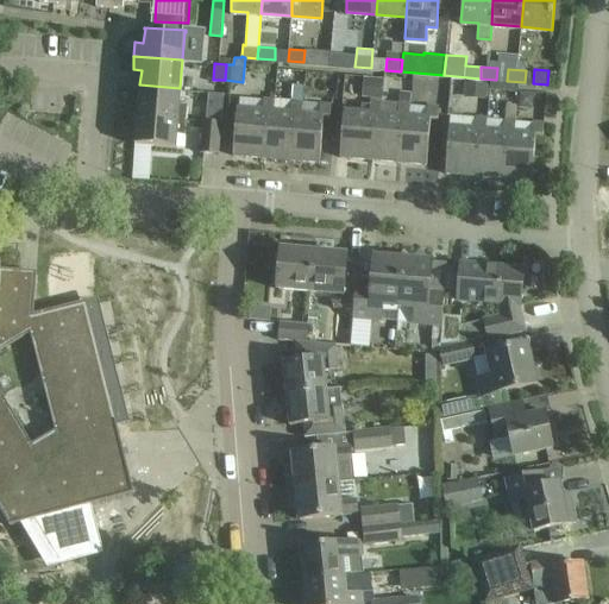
[(322,82),(334,83),(336,74),(325,73),(322,82)]
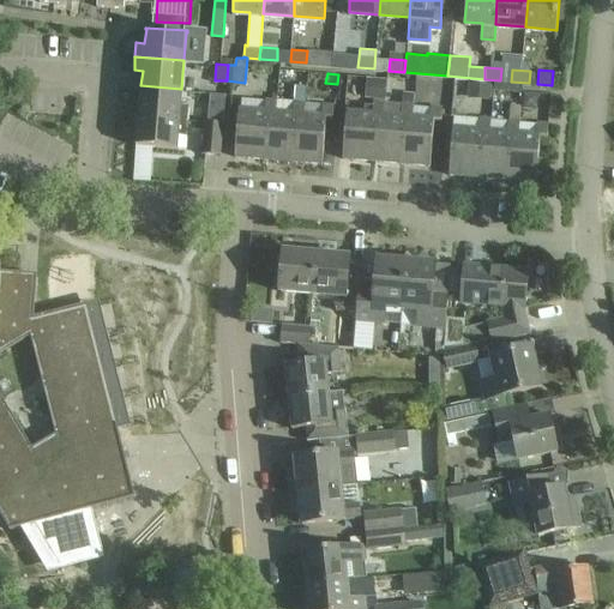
[(386,77),(367,74),(365,95),(385,97),(386,77)]
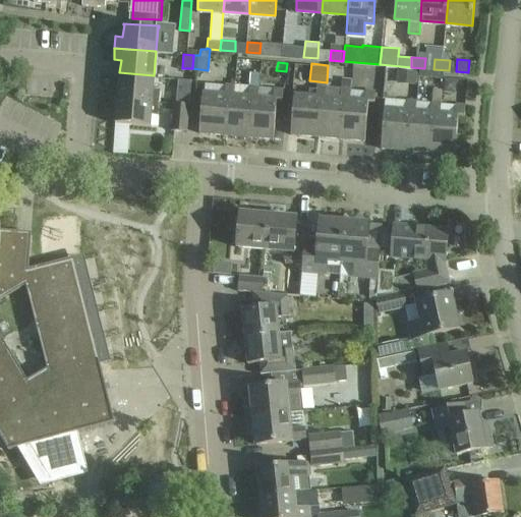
[(397,79),(415,80),(416,69),(398,68),(397,79)]
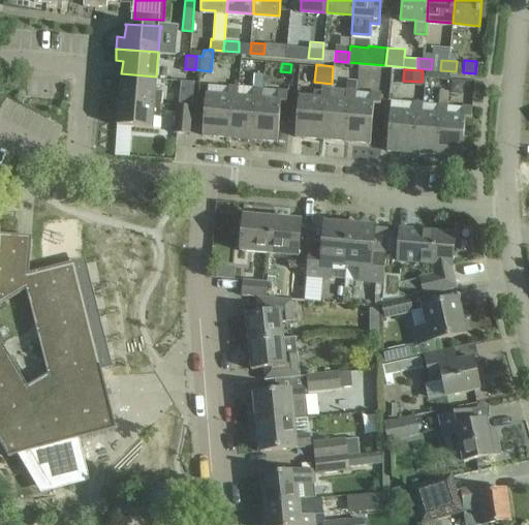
[(254,72),(253,86),(256,86),(262,87),(263,73),(254,72)]
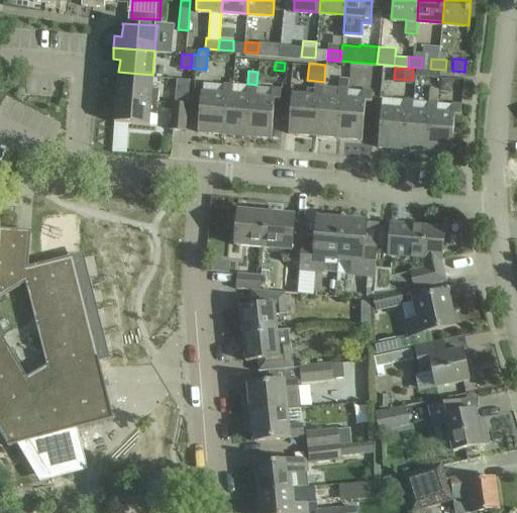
[(152,75),(118,72),(117,85),(110,84),(109,95),(158,99),(159,85),(152,85),(152,75)]
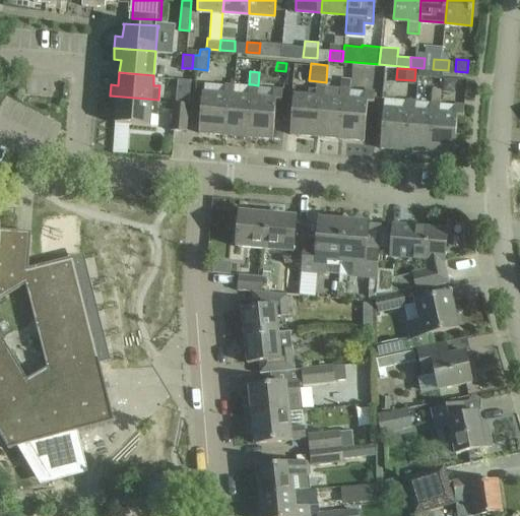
[(340,78),(340,86),(349,87),(350,79),(340,78)]
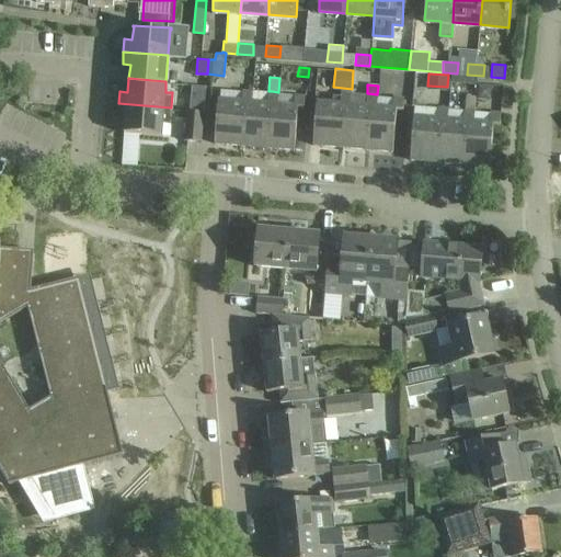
[(242,90),(220,88),(220,98),(218,97),(218,98),(214,140),(241,143),(244,100),(251,100),(252,90),(242,89),(242,90)]
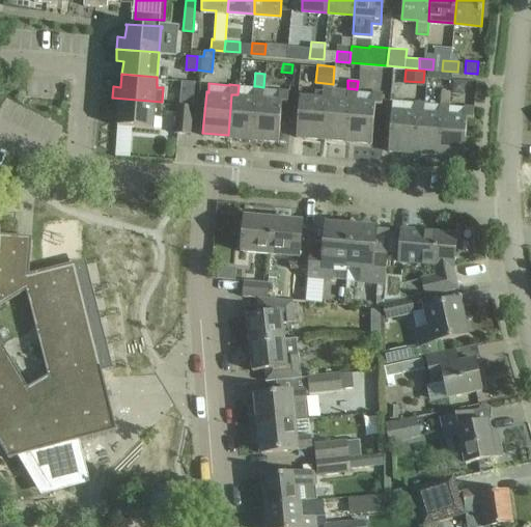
[(231,94),(228,135),(253,137),(256,95),(262,96),(263,87),(257,86),(254,86),(253,95),(238,94),(231,94)]
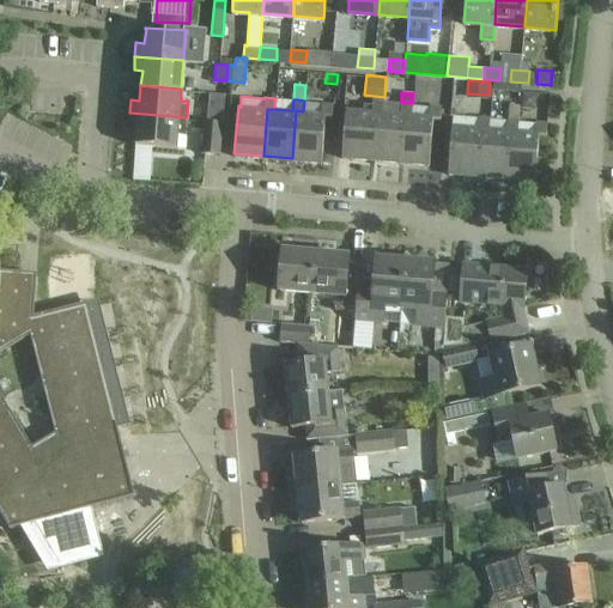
[(375,110),(383,111),(383,101),(372,99),(372,103),(364,102),(364,110),(346,109),(343,156),(371,158),(375,110)]
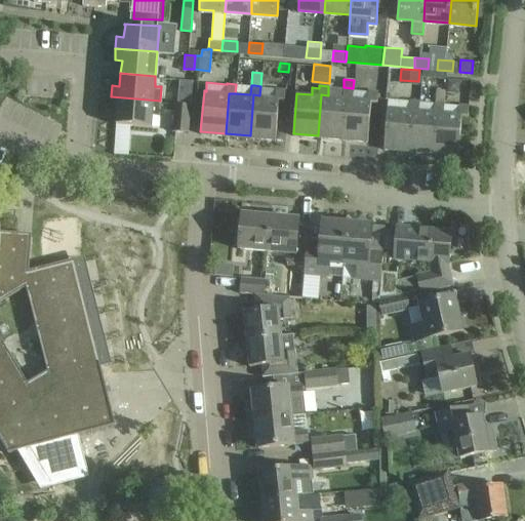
[(352,97),(353,88),(344,87),(328,86),(328,95),(321,95),(318,135),(342,137),(346,97),(352,97)]
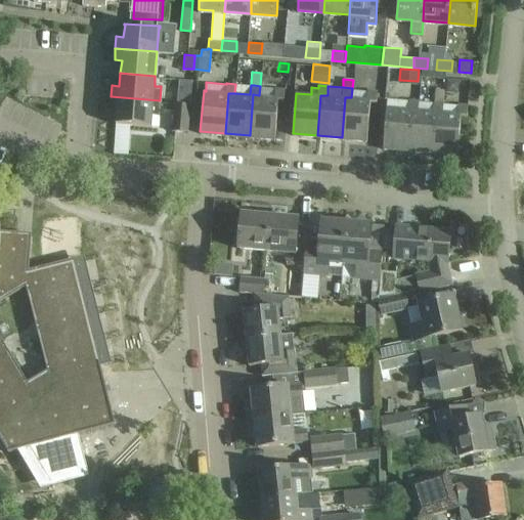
[(253,94),(250,135),(274,137),(278,97),(285,98),(286,88),(275,87),(274,96),(259,95),(253,94)]
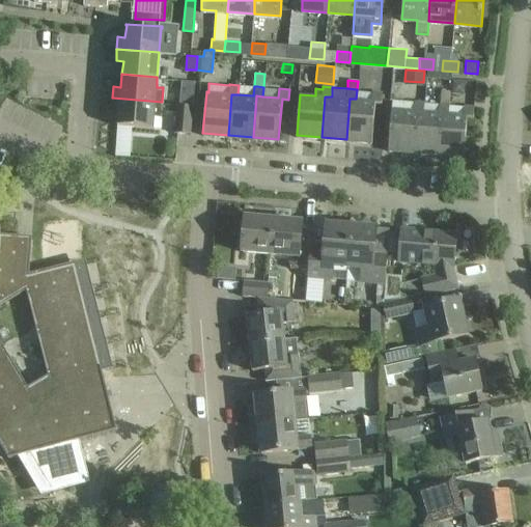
[(177,103),(193,105),(194,90),(185,89),(184,101),(177,101),(177,103)]
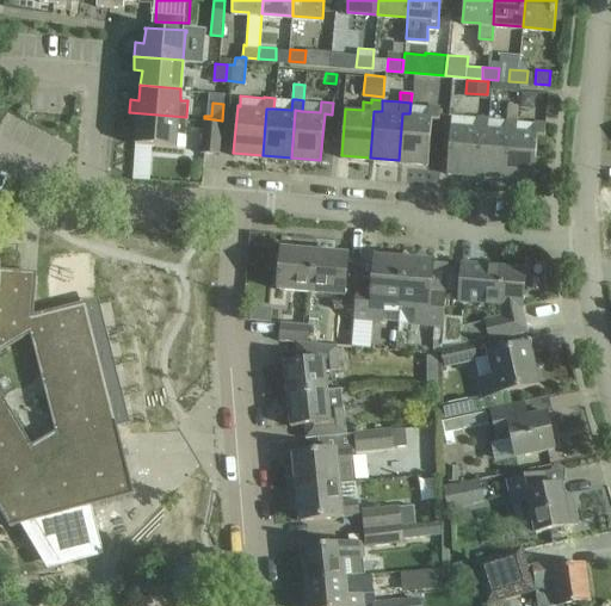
[(506,103),(504,129),(487,128),(480,127),(476,174),(505,177),(506,161),(506,154),(508,129),(514,130),(516,121),(517,104),(506,103)]
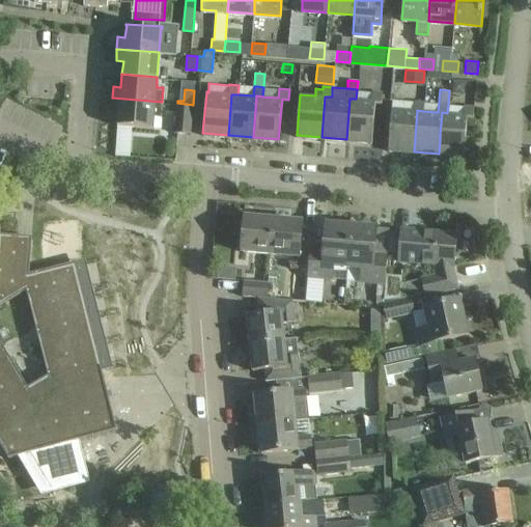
[(356,99),(350,99),(346,139),(371,141),(375,101),(382,101),(383,91),(372,90),(371,101),(356,99)]
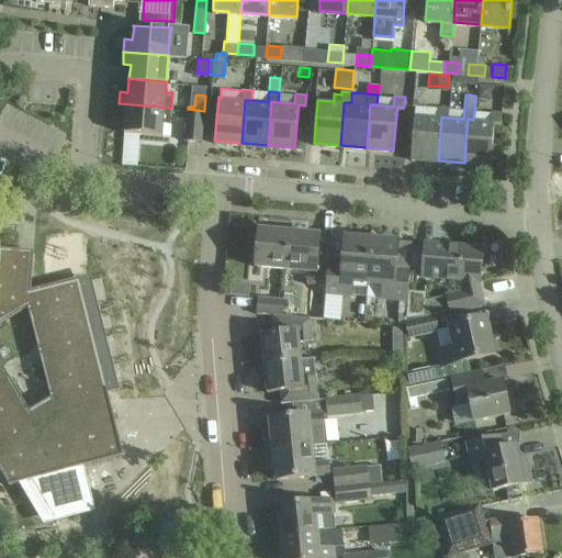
[(170,122),(171,108),(119,103),(117,116),(126,116),(124,130),(124,131),(163,134),(163,133),(161,133),(163,121),(170,122)]
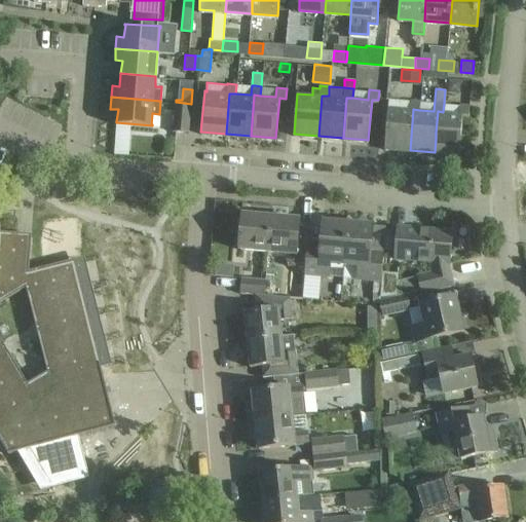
[(413,109),(419,110),(419,101),(419,100),(410,99),(409,109),(388,107),(384,147),(410,150),(413,109)]
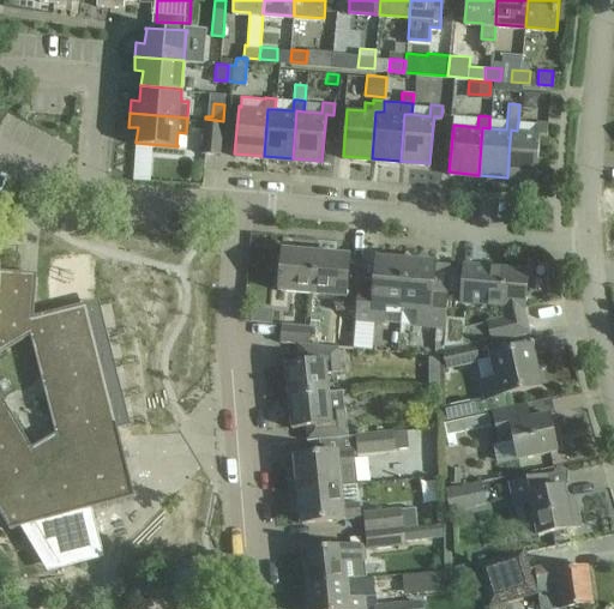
[(223,121),(205,119),(203,151),(221,152),(223,121)]
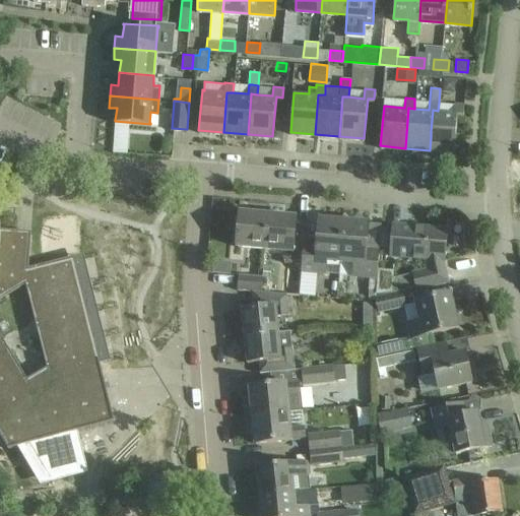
[(439,103),(438,111),(433,110),(431,131),(431,137),(430,150),(454,152),(457,112),(463,113),(464,103),(454,102),(454,104),(439,103)]
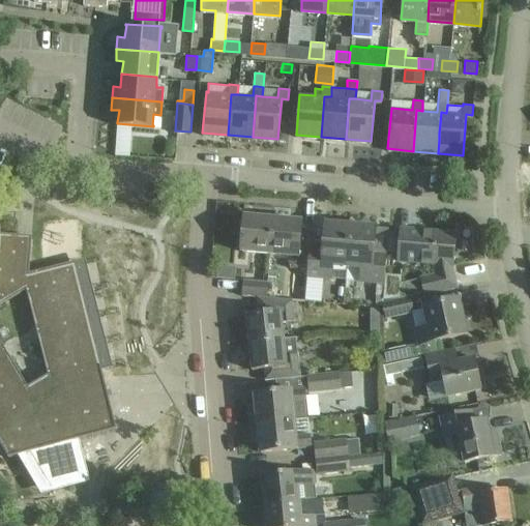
[(270,252),(273,216),(244,214),(241,250),(270,252)]
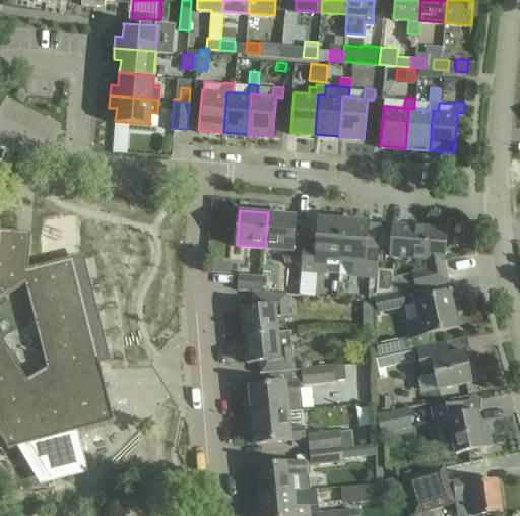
[(296,214),(268,212),(265,247),(293,249),(296,214)]
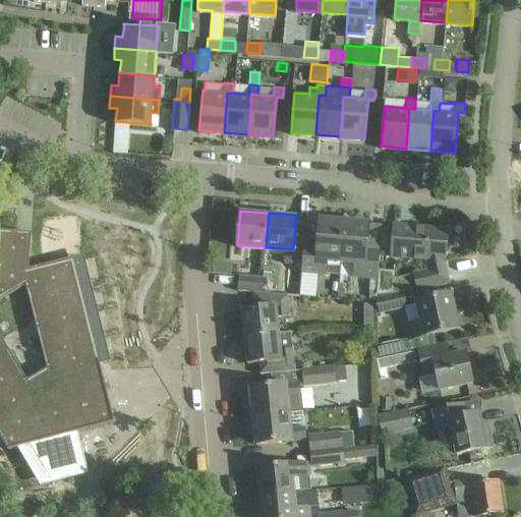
[(327,259),(341,261),(345,219),(321,217),(317,244),(304,243),(302,262),(302,270),(326,272),(327,259)]
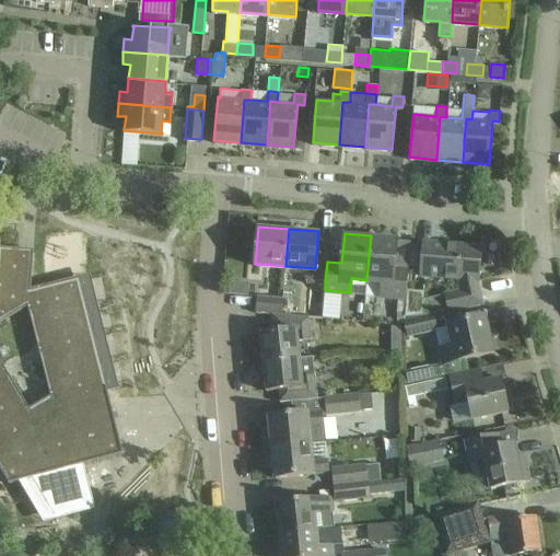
[(371,235),(366,280),(382,281),(381,294),(406,297),(408,268),(394,267),(397,239),(371,235)]
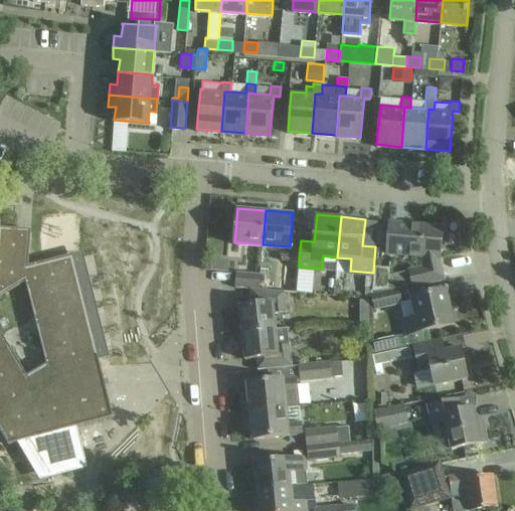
[(28,266),(31,228),(0,225),(1,218),(0,217),(0,429),(8,443),(29,438),(50,473),(84,464),(75,426),(113,416),(98,354),(72,254),(28,266)]
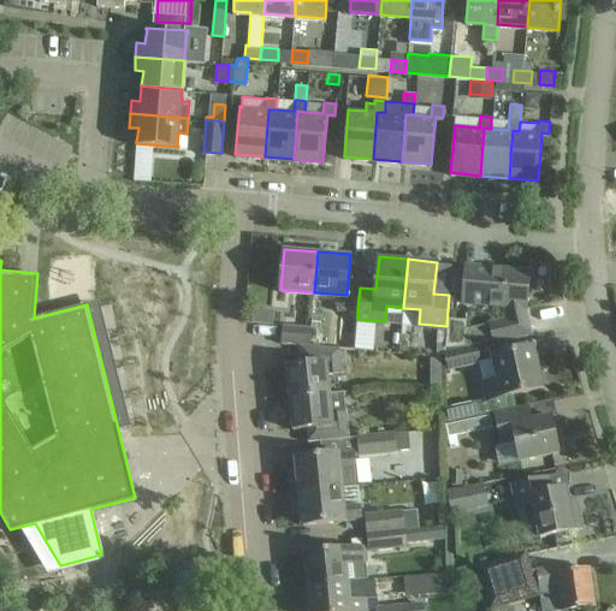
[(528,270),(467,265),(463,301),(505,304),(509,318),(491,321),(495,337),(495,339),(529,331),(525,306),(526,306),(528,270)]
